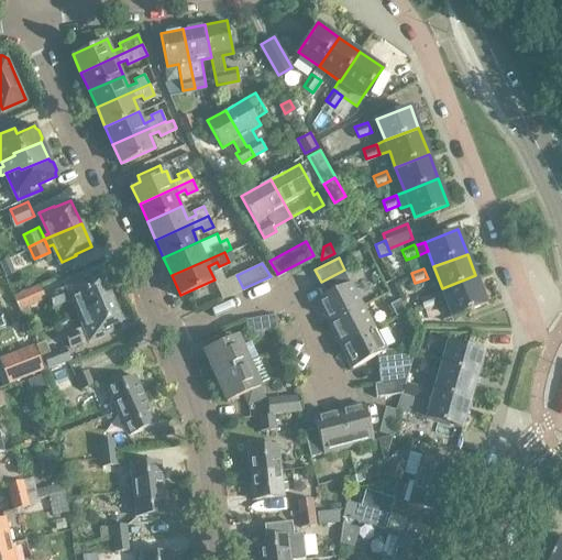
[(321,282),(327,293),(317,298),(329,321),(363,304),(344,270),(321,282)]
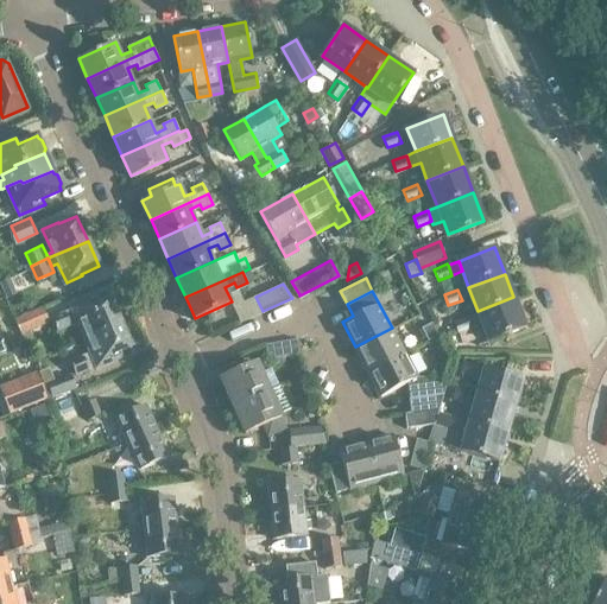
[(57,330),(77,322),(84,337),(120,322),(119,319),(121,316),(118,309),(114,306),(108,293),(52,317),(57,330)]
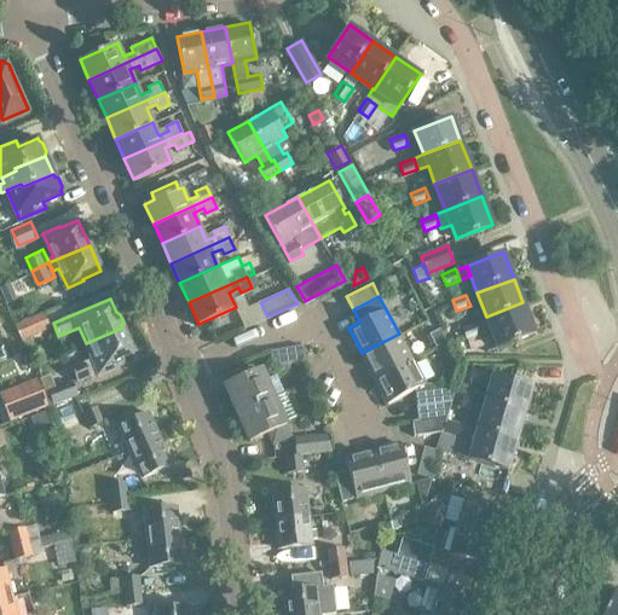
[(486,317),(498,346),(535,332),(523,302),(486,317)]
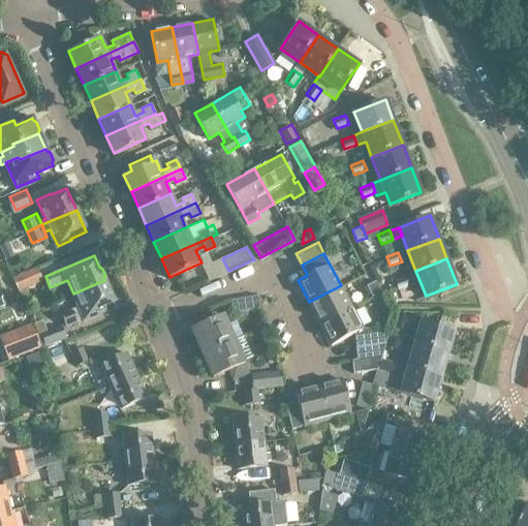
[(22,273),(13,276),(19,289),(28,286),(22,273)]
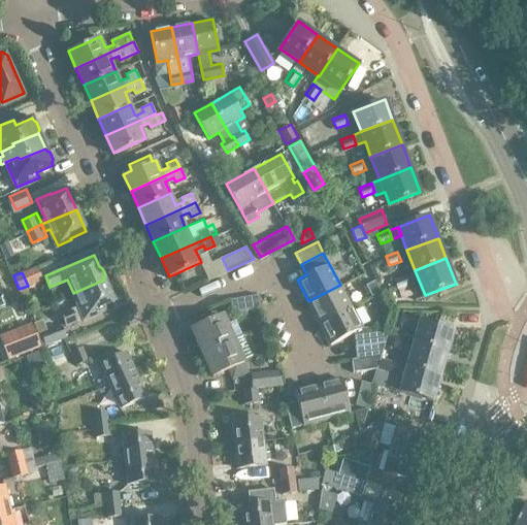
[(406,274),(394,279),(398,288),(409,284),(406,274)]
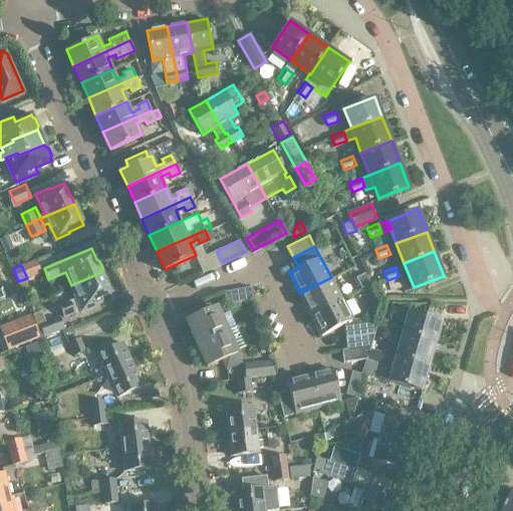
[(71,285),(76,298),(59,305),(64,316),(111,296),(107,286),(108,282),(106,276),(102,274),(101,272),(71,285)]
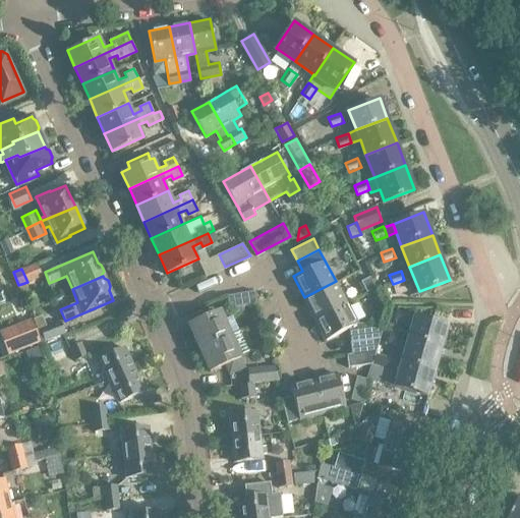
[(370,276),(361,281),(367,291),(376,286),(370,276)]
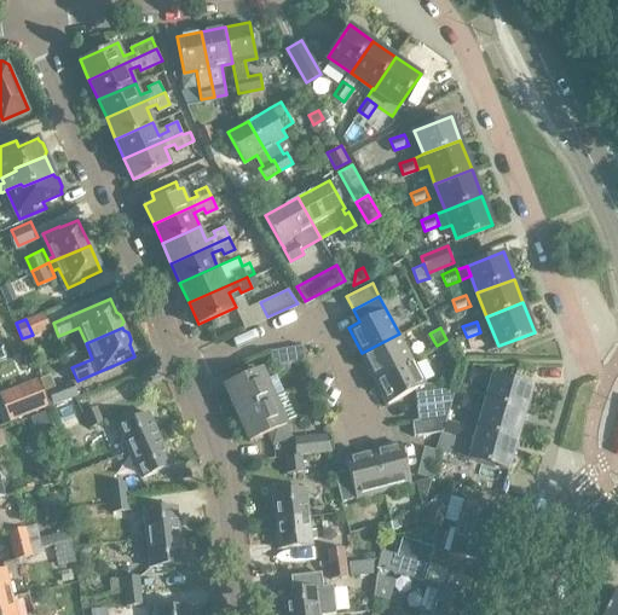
[(362,353),(374,377),(411,358),(399,334),(362,353)]
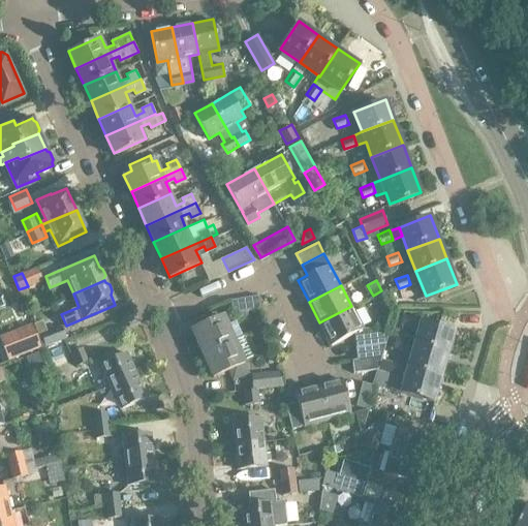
[(363,288),(347,291),(350,303),(366,299),(363,288)]
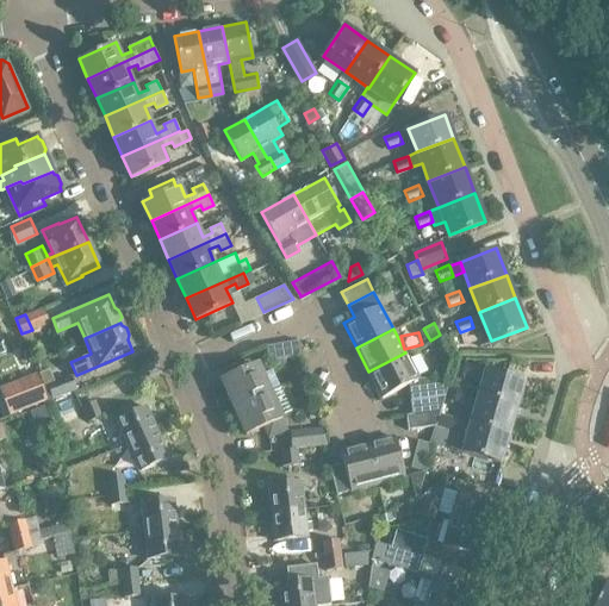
[(299,338),(266,344),(269,360),(303,354),(299,338)]
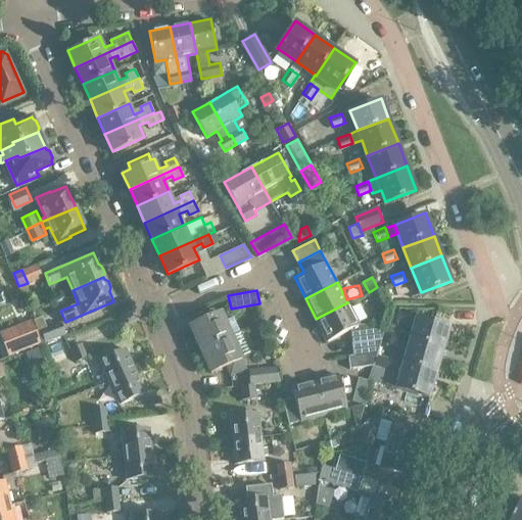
[(316,319),(327,340),(359,324),(347,302),(316,319)]
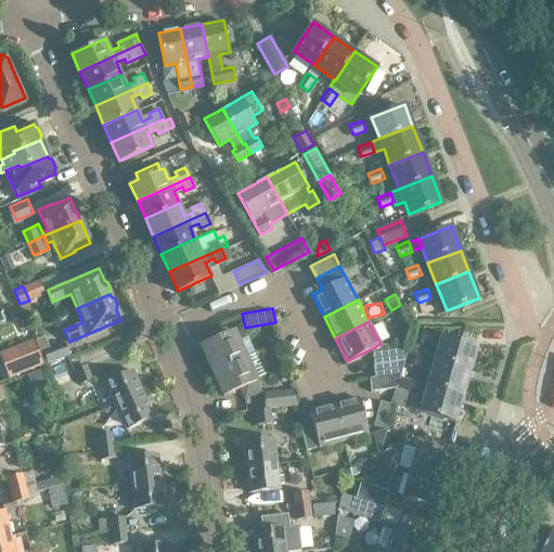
[(421,339),(435,344),(437,335),(438,333),(424,329),(421,339)]
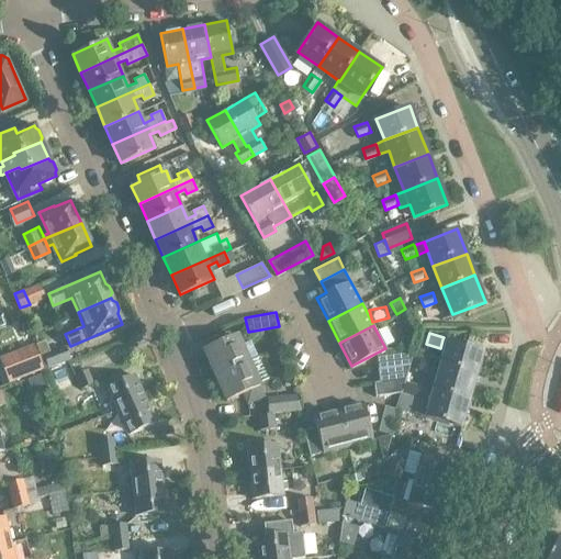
[(204,349),(215,372),(247,358),(237,335),(204,349)]
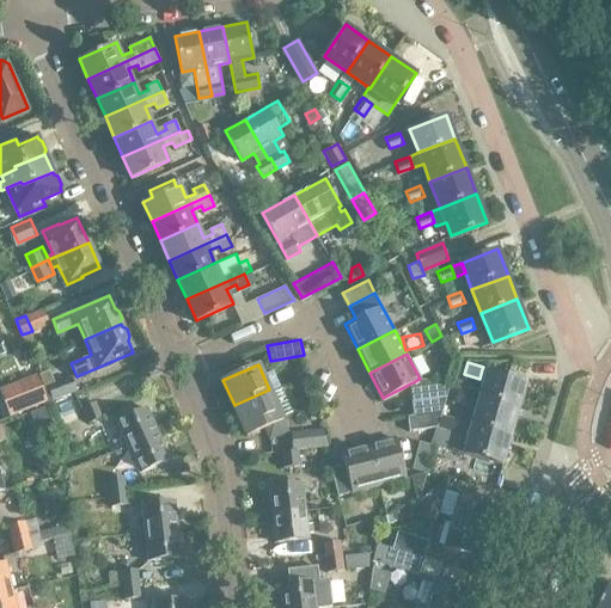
[(482,369),(480,379),(486,381),(481,394),(519,405),(525,381),(488,370),(482,369)]
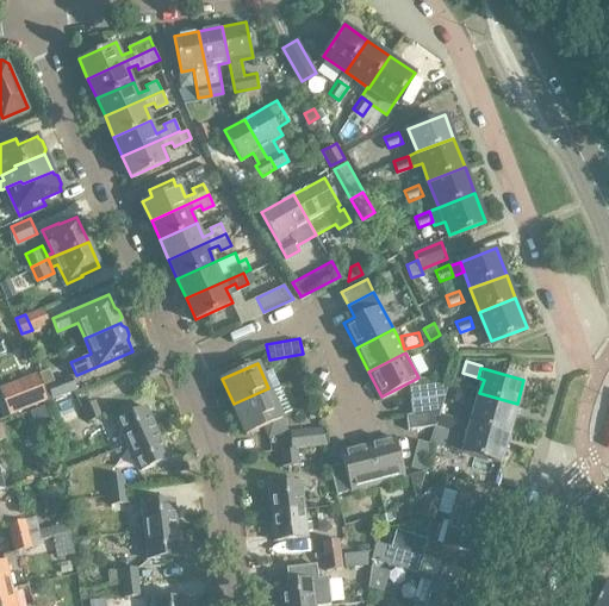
[(38,373),(0,387),(0,418),(54,398),(48,385),(44,386),(38,373)]
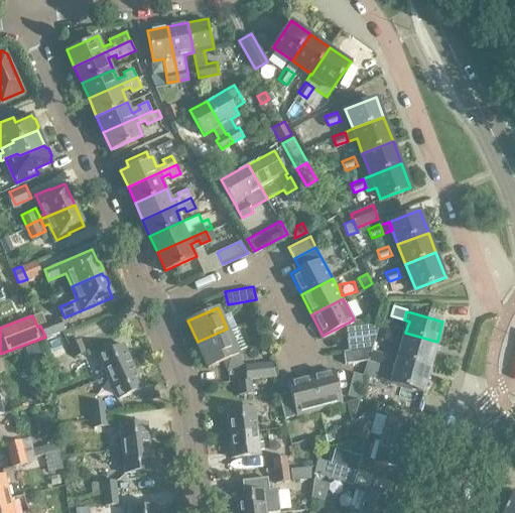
[(60,317),(40,326),(45,337),(65,330),(60,317)]
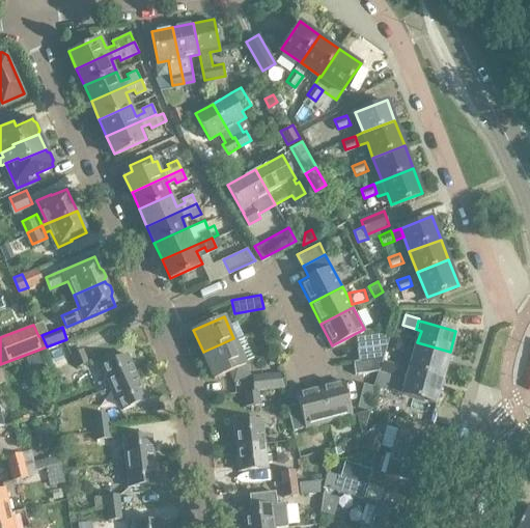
[(396,348),(410,352),(413,341),(399,337),(396,348)]
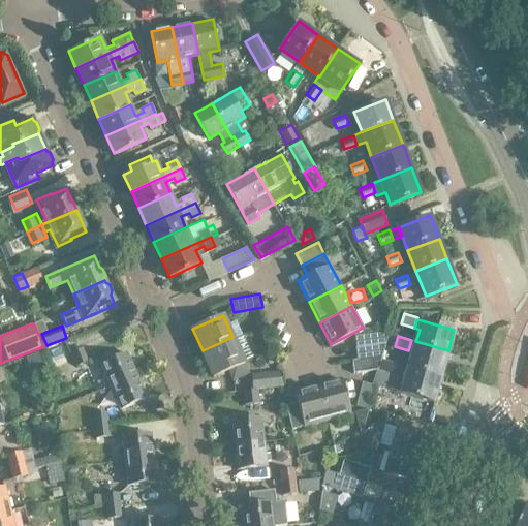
[(233,337),(203,350),(214,376),(229,369),(234,379),(248,372),(243,360),(252,354),(244,337),(235,341),(233,337)]
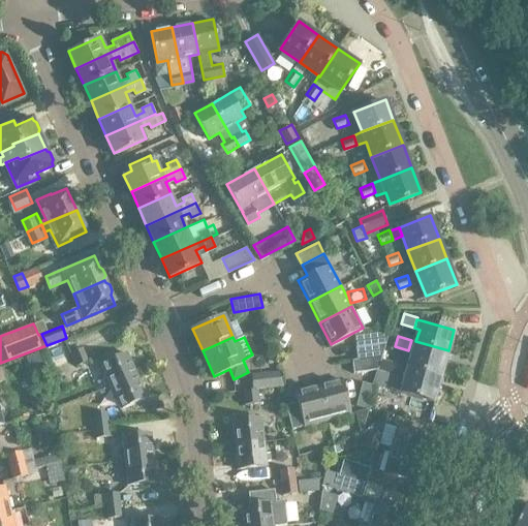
[(441,375),(448,350),(415,341),(409,366),(441,375)]
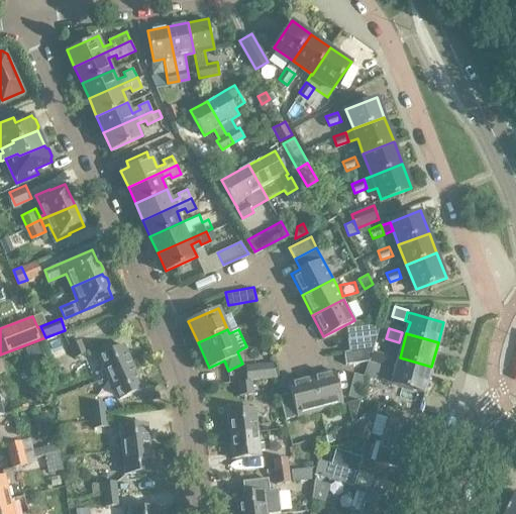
[(377,334),(348,338),(349,350),(371,347),(374,347),(377,334)]
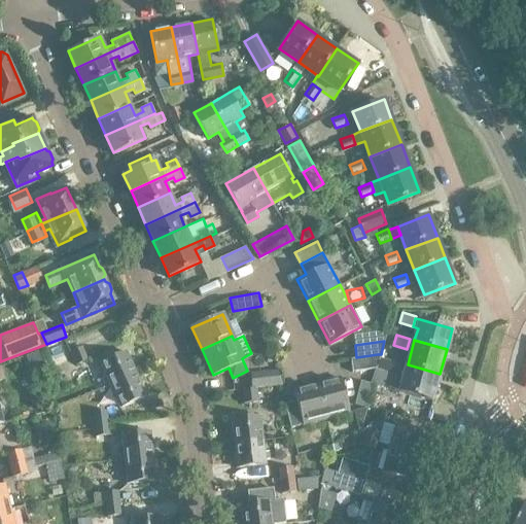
[(78,362),(91,357),(85,344),(73,348),(78,362)]
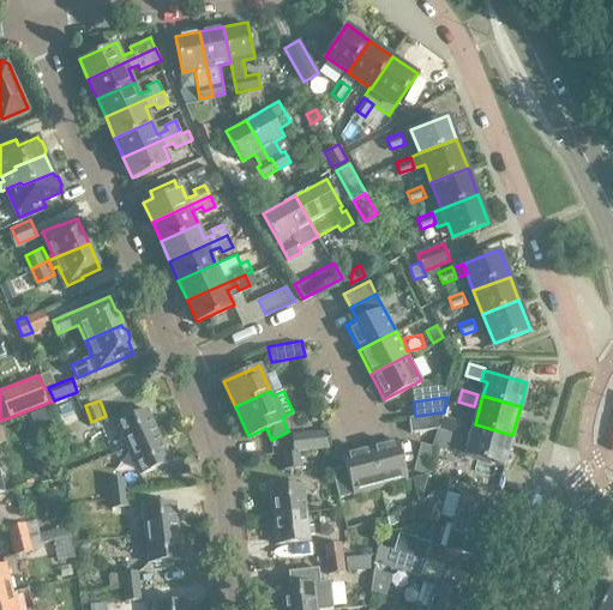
[(146,408),(118,421),(128,446),(158,433),(146,408)]
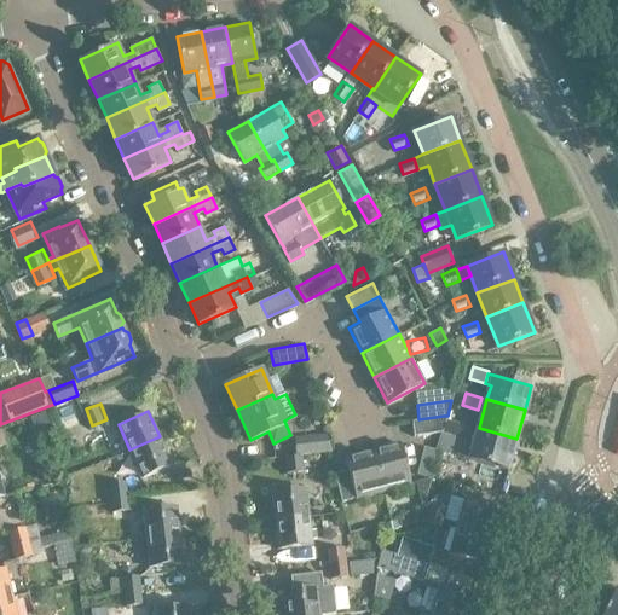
[(443,431),(444,416),(419,419),(413,419),(414,435),(443,431)]
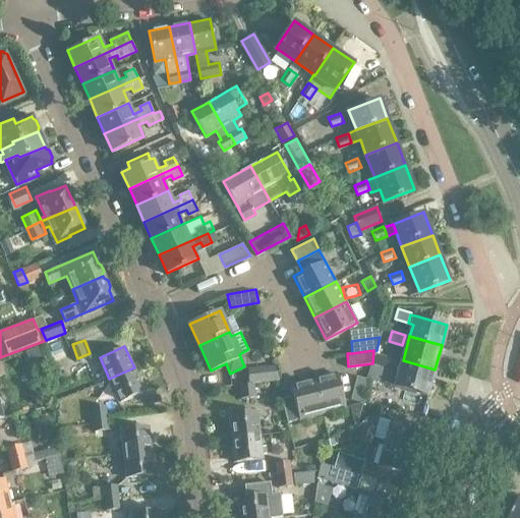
[(376,352),(372,362),(400,370),(403,360),(388,355),(376,352)]
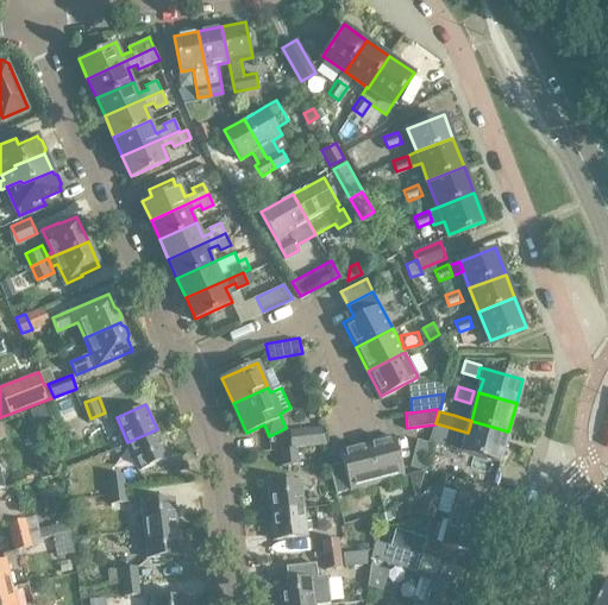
[(468,433),(462,451),(500,461),(508,432),(471,421),(468,433)]
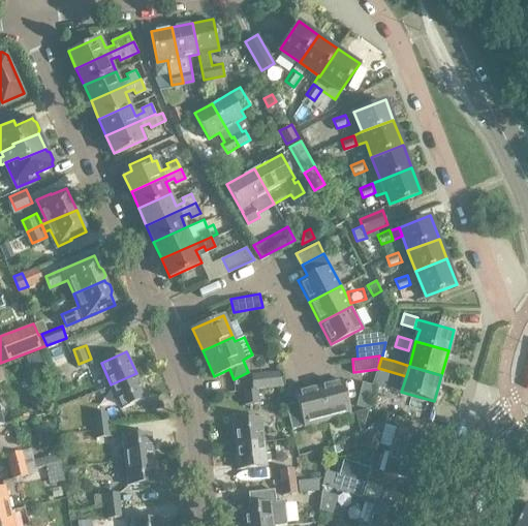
[(281,371),(251,374),(252,388),(284,384),(281,371)]
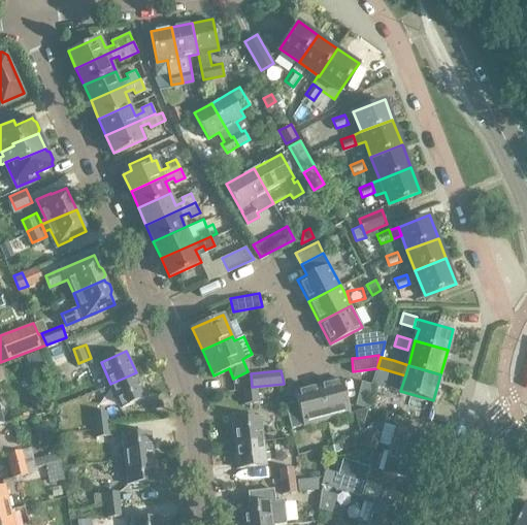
[(121,407),(146,395),(136,372),(110,384),(121,407)]
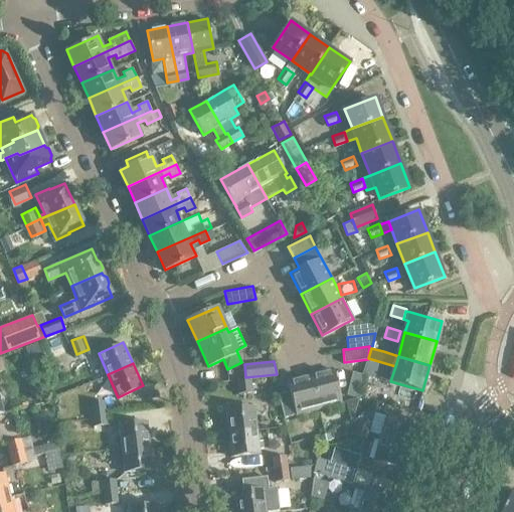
[(342,401),(333,368),(310,373),(319,407),(342,401)]
